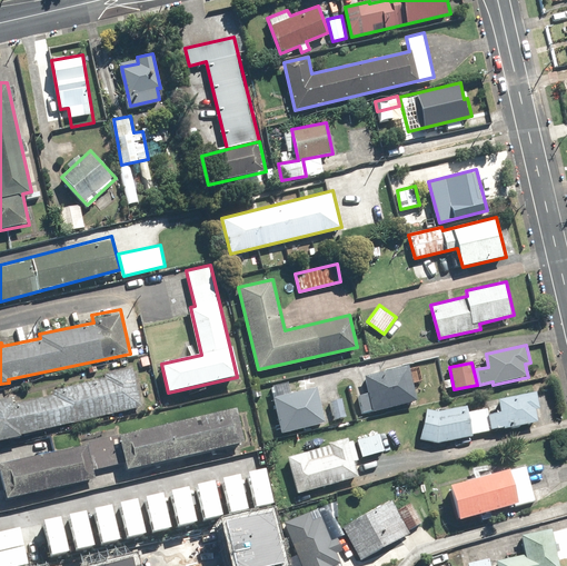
[(359,395),(362,413),(418,400),(410,366),(365,376),(368,393),(359,395)]
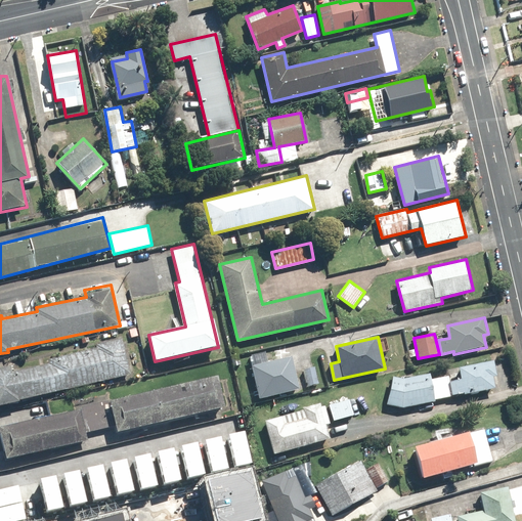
[(15,364),(0,367),(0,405),(22,401),(20,400),(131,376),(123,339),(98,344),(98,347),(49,358),(49,361),(16,368),(15,364)]
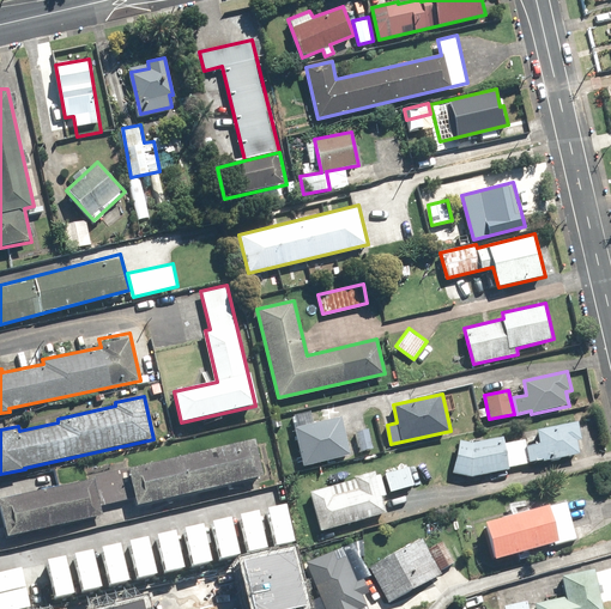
[(342,415),(294,427),(304,468),(351,456),(342,415)]
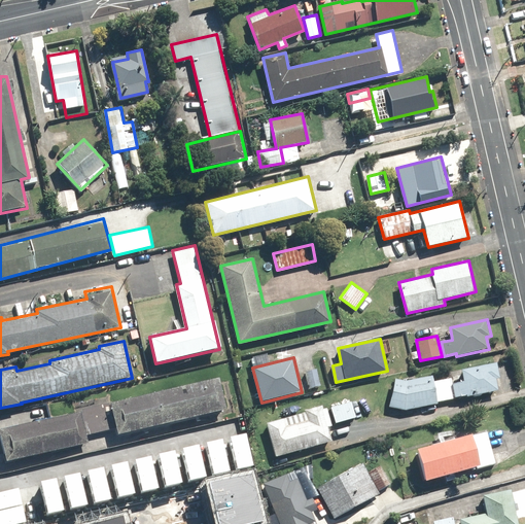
[(450,377),(454,399),(497,392),(495,378),(499,378),(497,363),(461,369),(462,375),(450,377)]
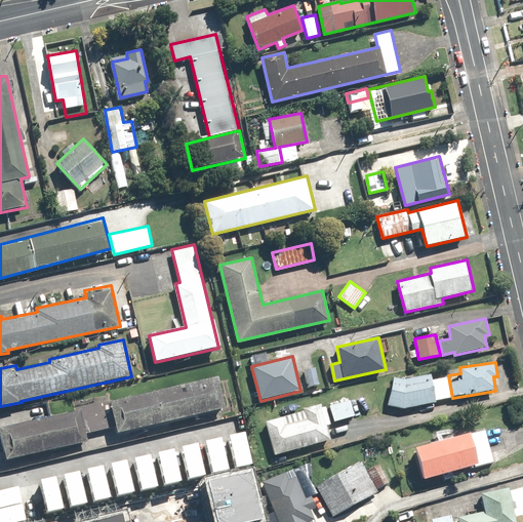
[(316,366),(305,369),(309,387),(320,384),(316,366)]
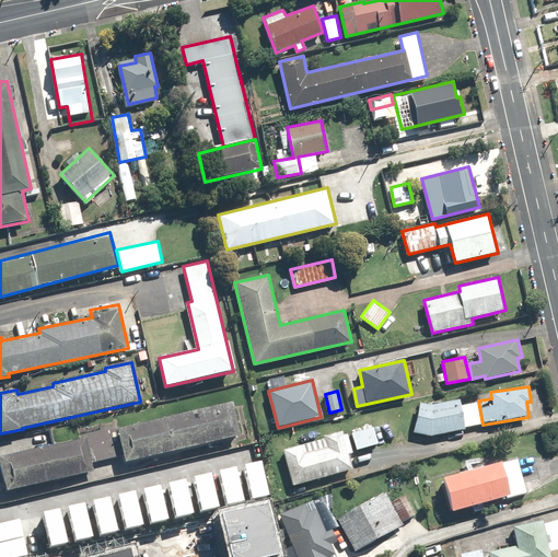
[(483,425),(478,401),(462,403),(461,398),(432,402),(415,405),(419,433),(431,432),(483,425)]
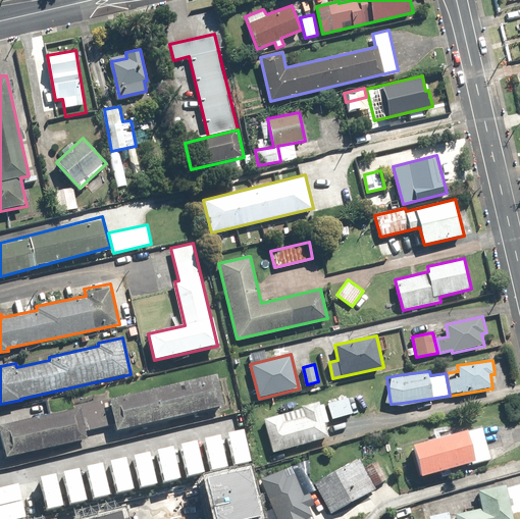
[(222,406),(215,376),(0,426),(0,433),(5,457),(89,437),(87,428),(114,421),(116,430),(222,406)]
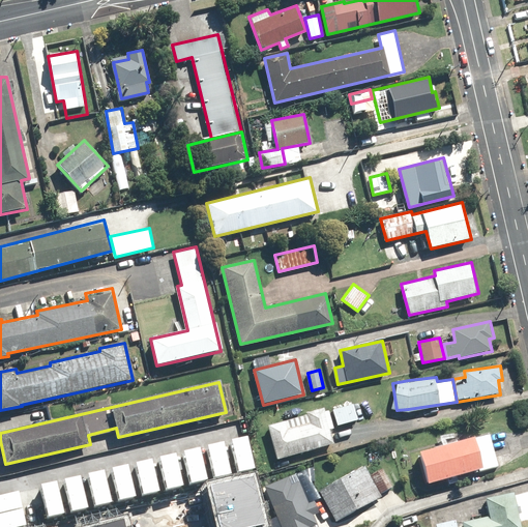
[(353,403),(332,409),(336,425),(358,418),(353,403)]
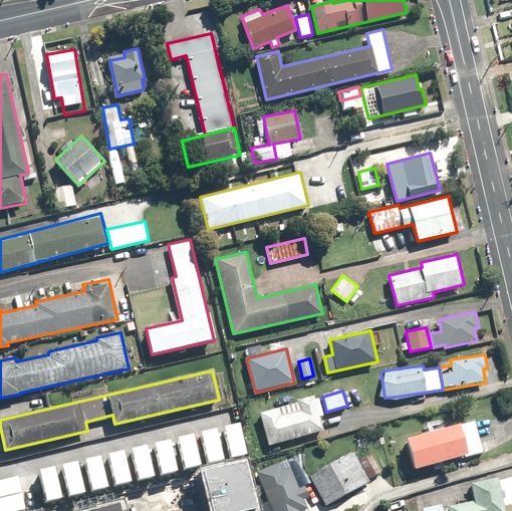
[(319,397),(314,398),(314,396),(298,400),(299,402),(260,413),(270,445),(324,430),(320,416),(324,415),(319,397)]
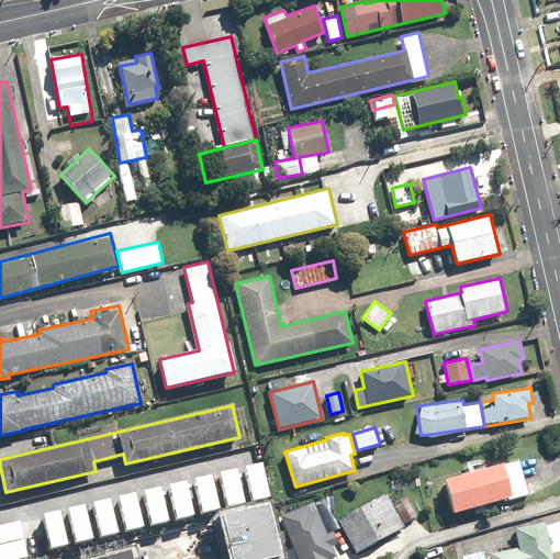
[(521,460),(445,480),(454,513),(529,493),(521,460)]
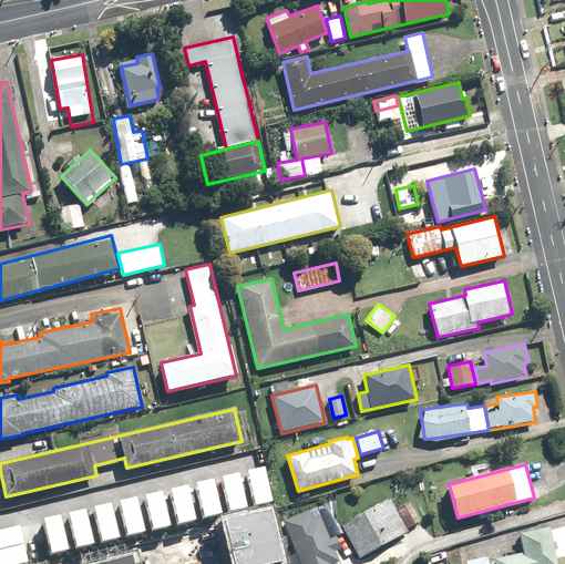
[(246,471),(254,505),(270,501),(263,468),(246,471)]
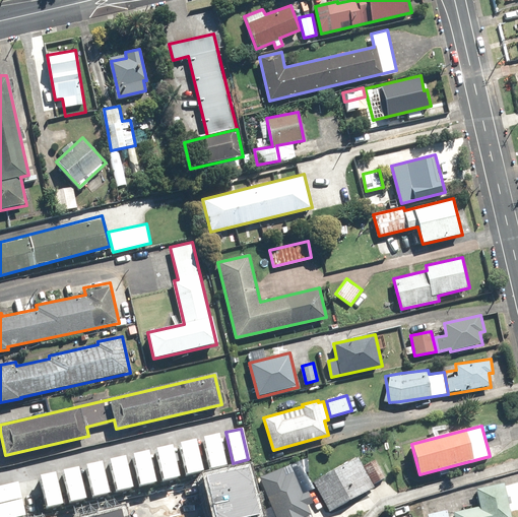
[(202,436),(209,466),(223,463),(216,433),(202,436)]
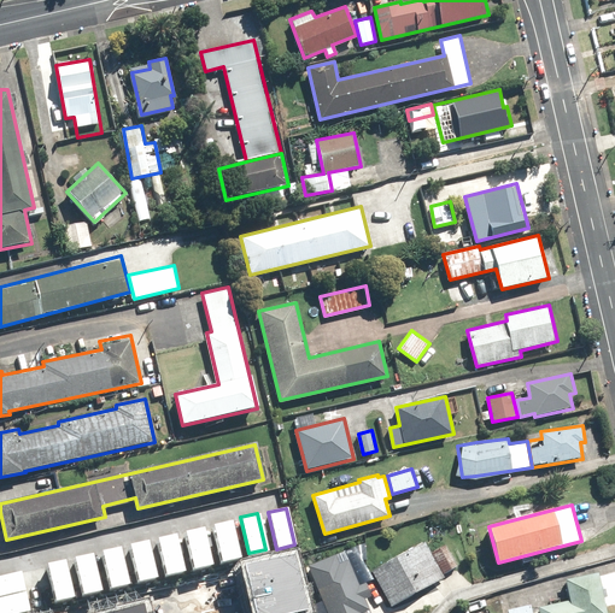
[(212,523),(221,560),(239,555),(230,519),(212,523)]
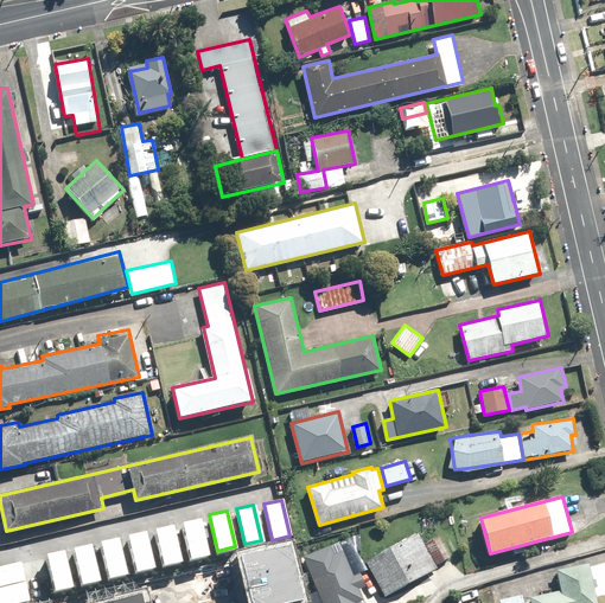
[(182,521),(190,557),(208,553),(199,518),(182,521)]
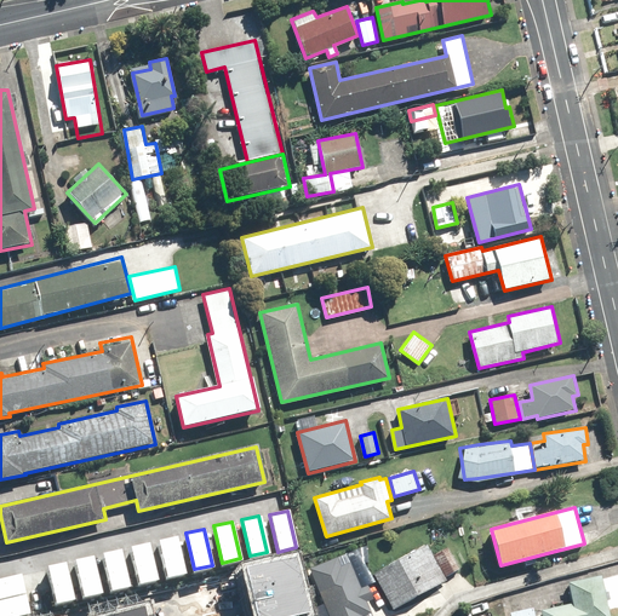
[(158,539),(166,575),(183,571),(175,534),(158,539)]
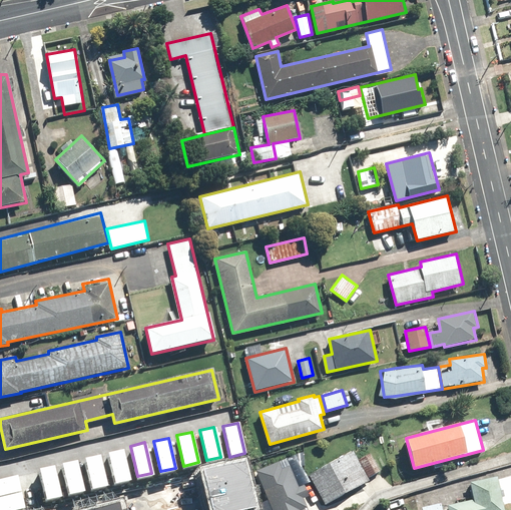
[(107,452),(114,483),(129,479),(122,449),(107,452)]
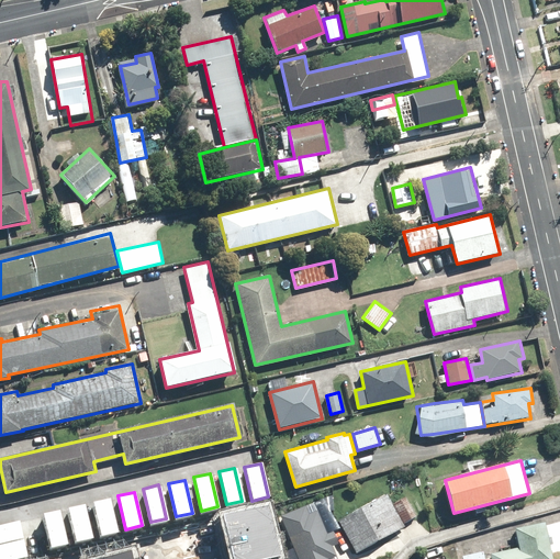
[(406,495),(393,503),(387,493),(339,521),(358,552),(405,525),(404,523),(418,515),(406,495)]
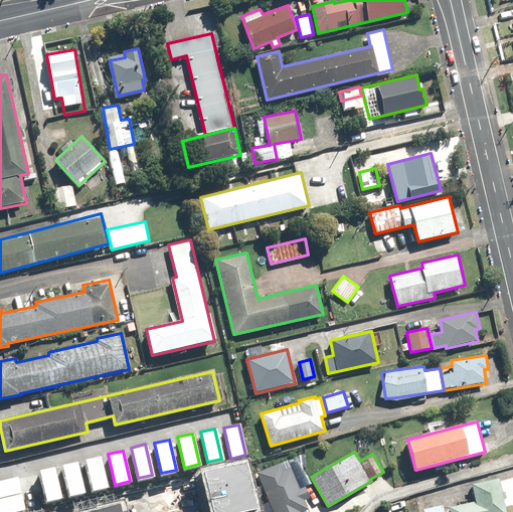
[(84,460),(92,490),(107,487),(100,456),(84,460)]
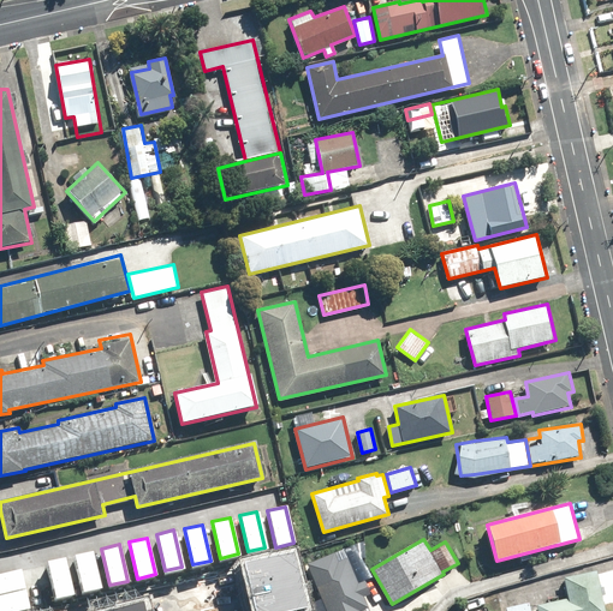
[(248,561),(257,610),(266,610),(308,603),(297,550),(248,561)]
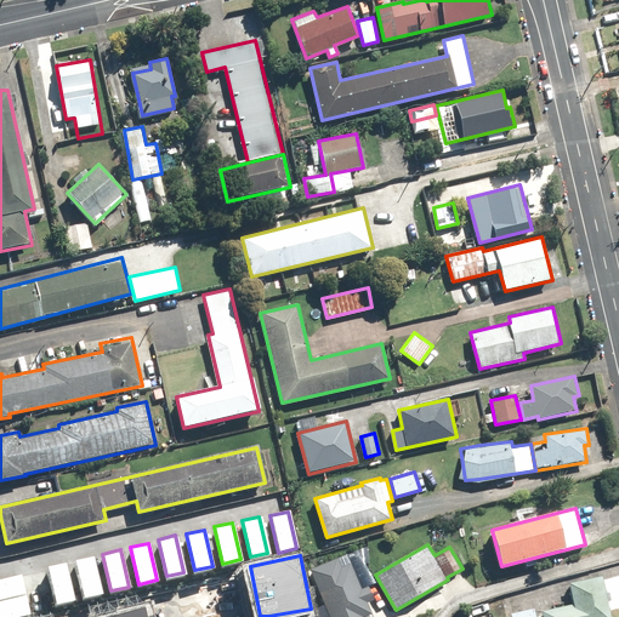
[(74,560),(83,598),(101,593),(92,556),(74,560)]
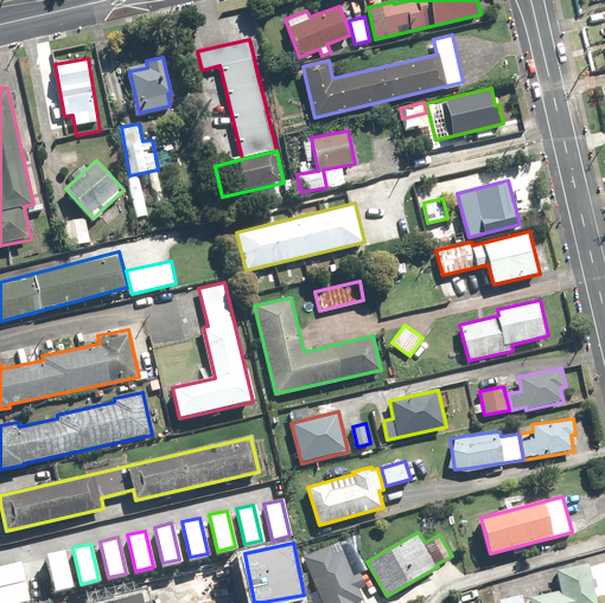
[(330,544),(303,557),(323,602),(356,602),(364,597),(360,587),(367,584),(361,571),(355,575),(343,549),(333,552),(330,544)]
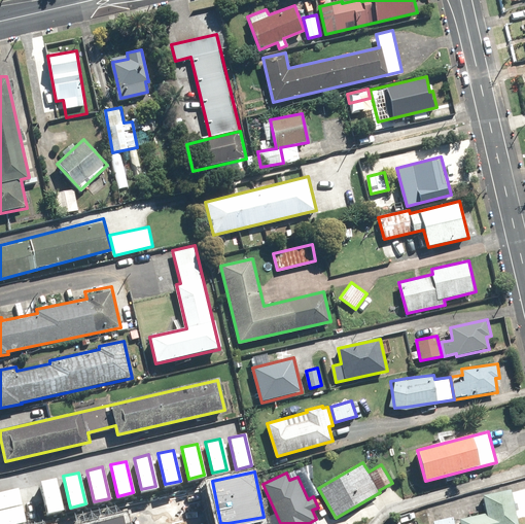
[(39,481),(46,512),(62,509),(55,478),(39,481)]
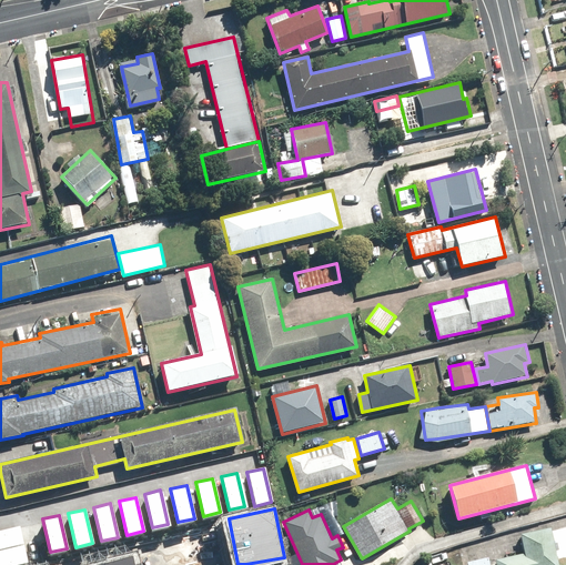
[(0,530),(0,548),(20,544),(16,526),(0,530)]
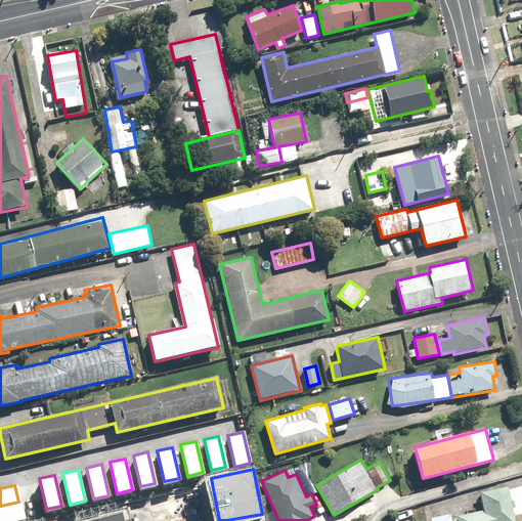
[(485,511),(457,516),(458,520),(516,520),(509,486),(481,491),(485,511)]
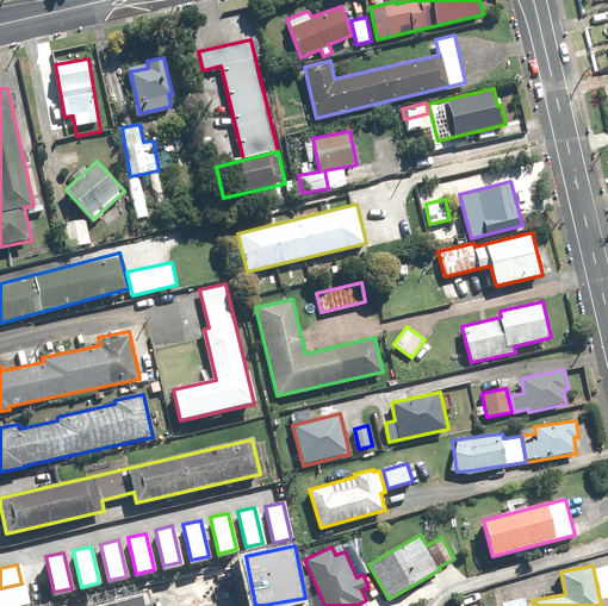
[(0,588),(0,605),(14,605),(26,604),(22,583),(0,588)]
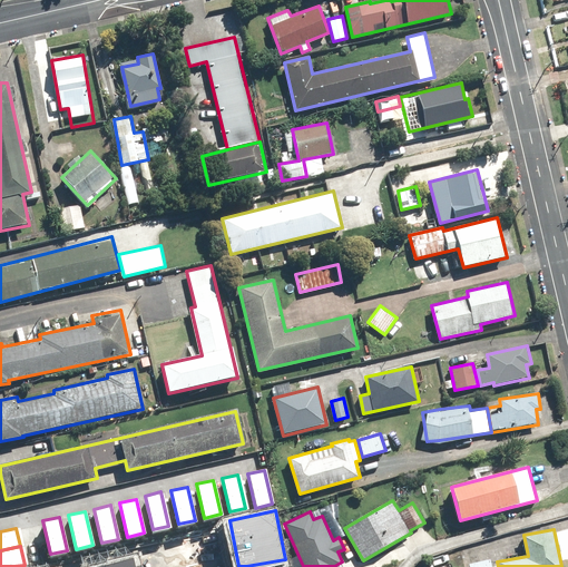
[(138,566),(136,554),(88,565),(88,566),(138,566)]
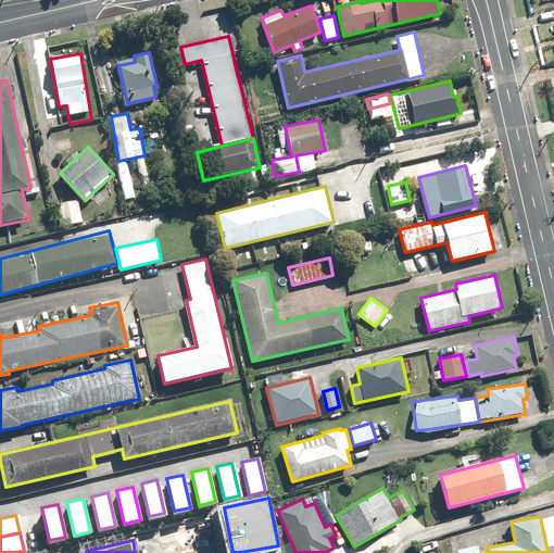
[(480,552),(478,543),(457,549),(458,552),(480,552)]
